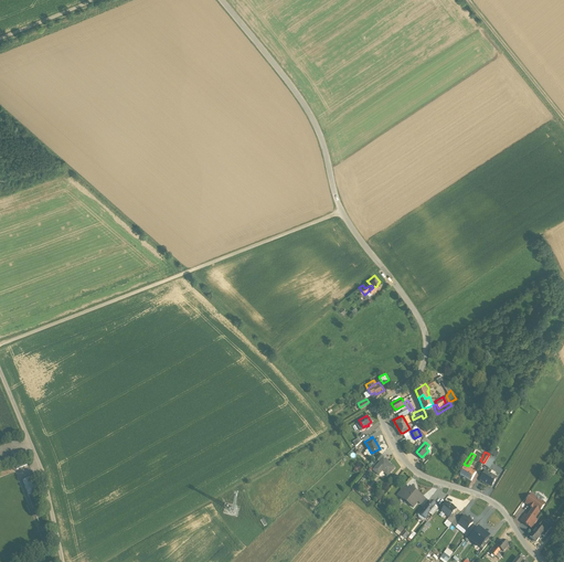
[(493,457),(489,454),(483,463),(488,465),(493,457)]
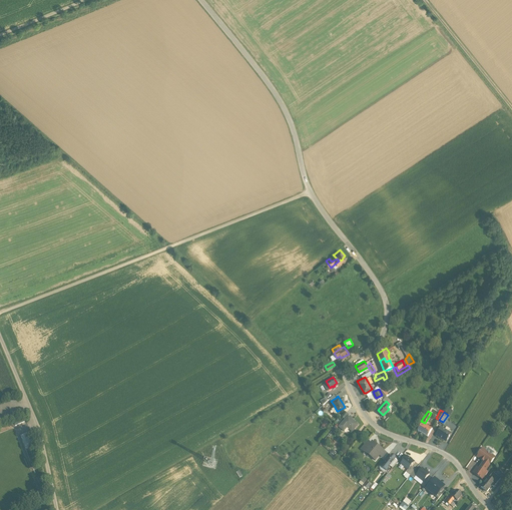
[(344,417),(341,421),(338,425),(342,428),(346,425),(351,429),(357,423),(348,414),(347,414),(344,417)]
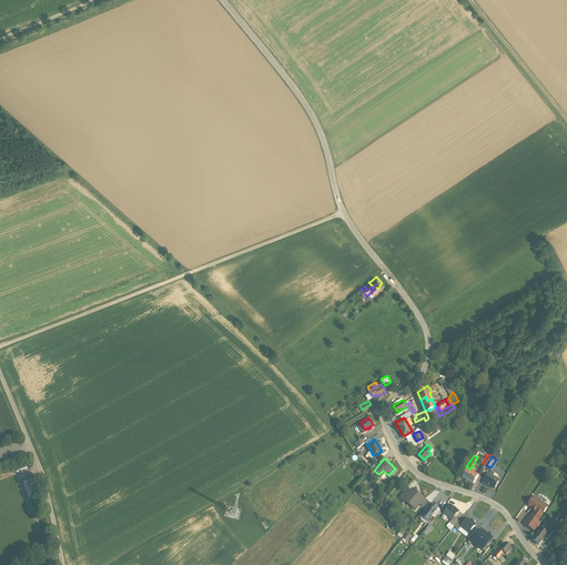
[(471,468),(466,466),(462,475),(469,480),(474,471),(471,468)]
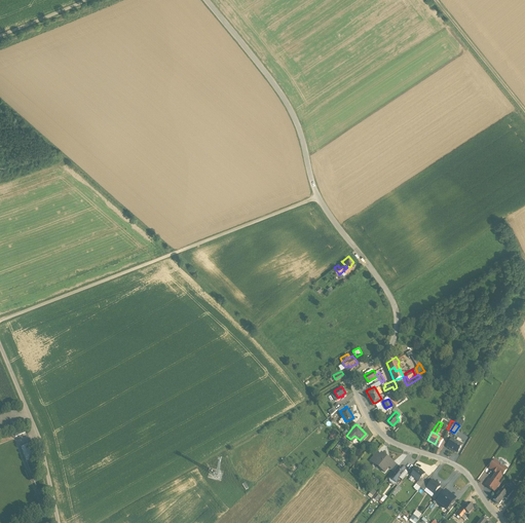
[(461,442),(451,436),(446,444),(450,446),(449,447),(453,449),(453,448),(456,450),(461,442)]
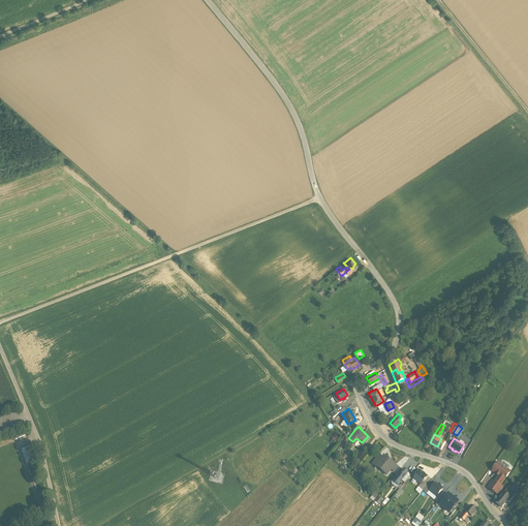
[(378,453),(372,460),(375,463),(376,462),(375,462),(380,455),(378,453)]
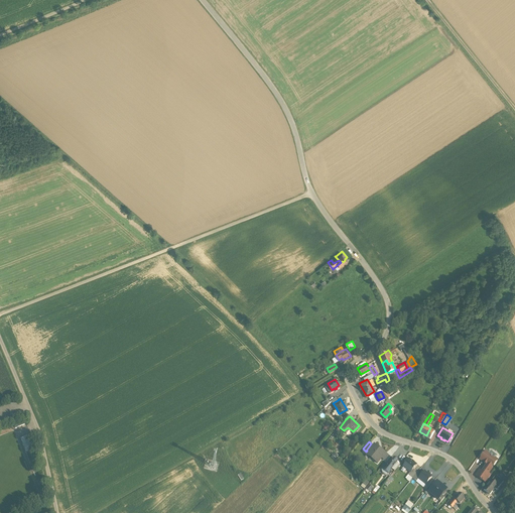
[(381,447),(380,449),(373,442),(371,443),(366,451),(367,451),(372,455),(370,456),(376,461),(381,456),(384,451),(385,451),(381,447)]
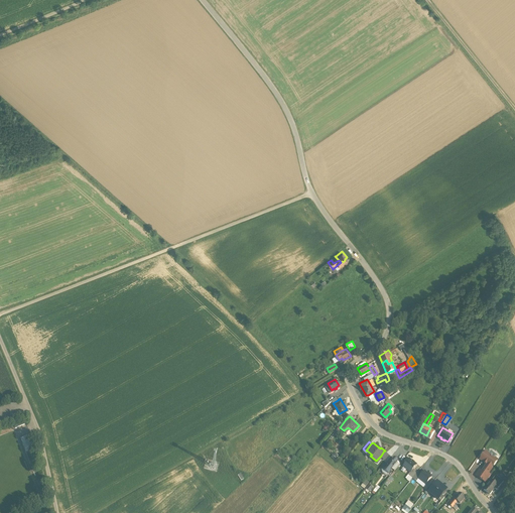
[(490,449),(488,452),(485,450),(480,457),(486,462),(491,466),(496,458),(493,456),(496,453),(490,449)]
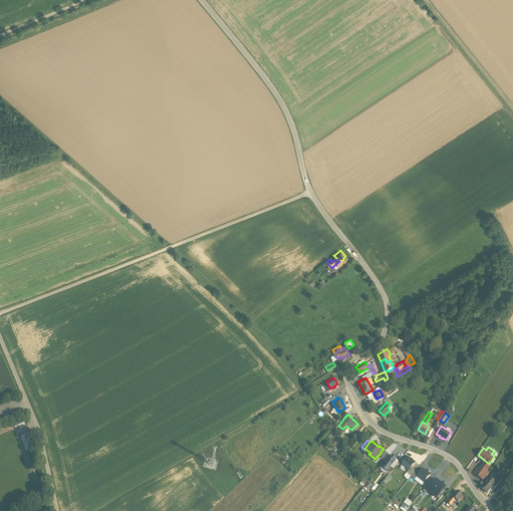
[(388,458),(385,463),(381,466),(386,469),(390,465),(395,458),(396,458),(396,457),(392,454),(388,458)]
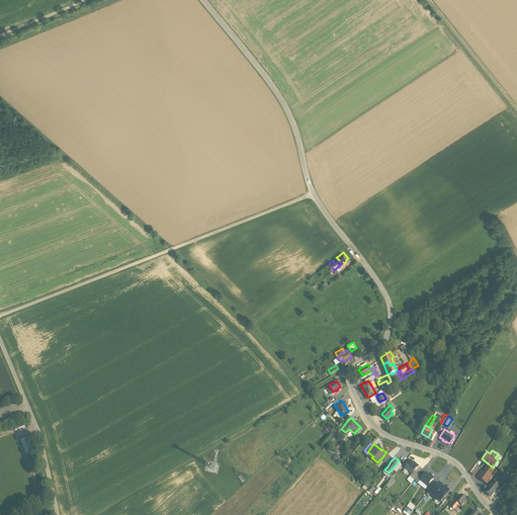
[(417,464),(410,458),(404,465),(409,468),(408,469),(411,470),(412,471),(414,468),(417,464)]
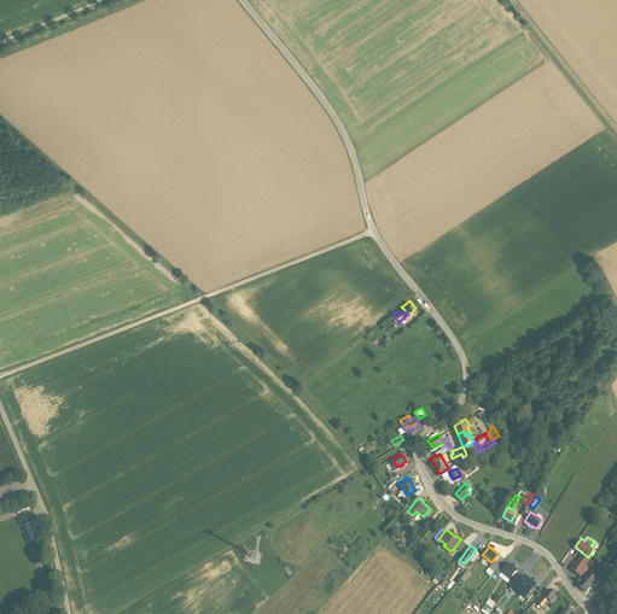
[(588,557),(582,553),(576,561),(578,563),(582,566),(583,563),(588,557)]
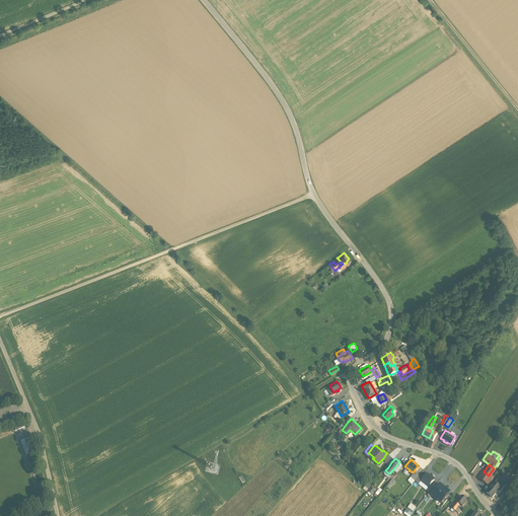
[(415,469),(413,472),(410,475),(414,478),(419,472),(415,469)]
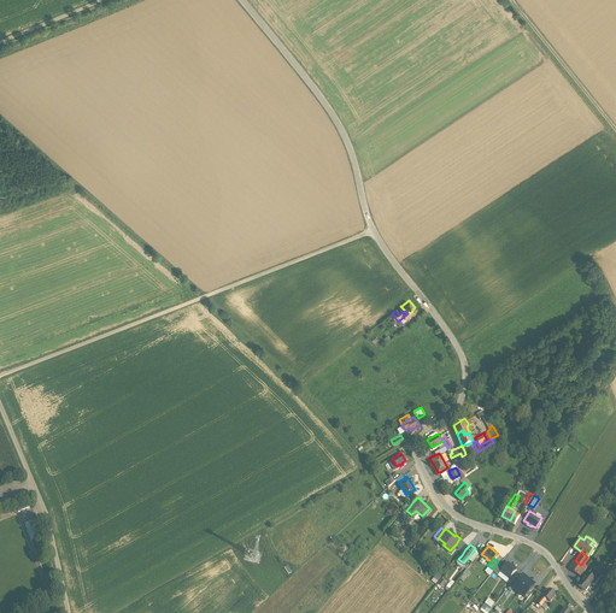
[(515,567),(506,560),(503,565),(499,569),(500,569),(505,572),(504,573),(508,576),(508,575),(509,576),(515,567)]
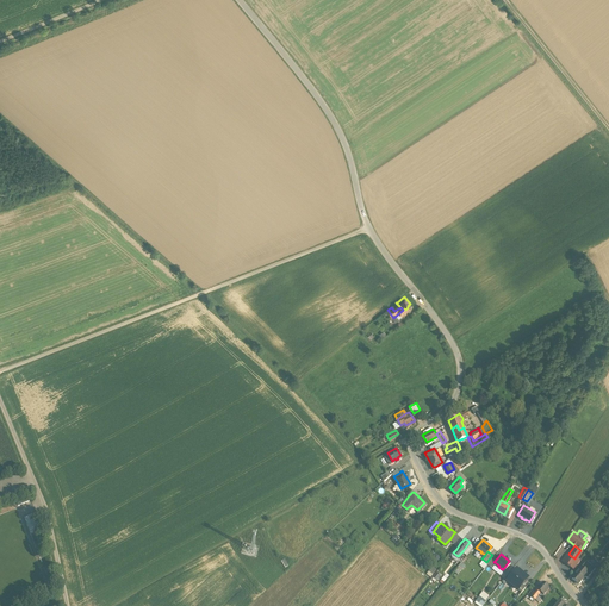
[(603,554),(598,560),(604,563),(608,558),(603,554)]
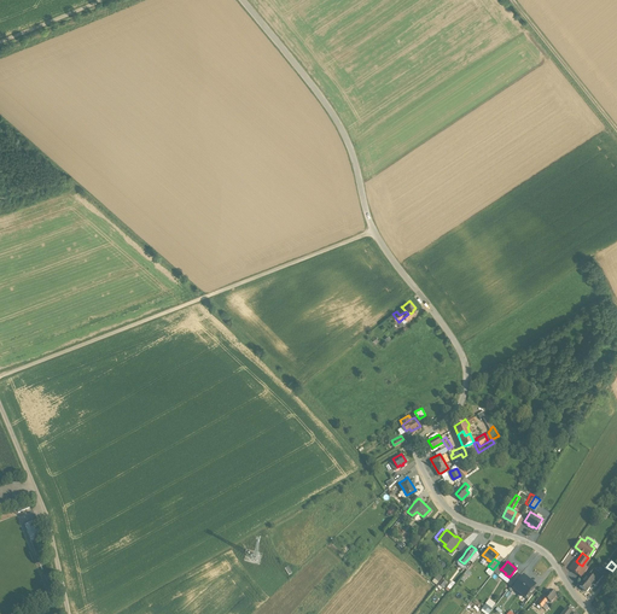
[(504,566),(499,562),(493,569),(498,573),(501,569),(500,569),(504,566)]
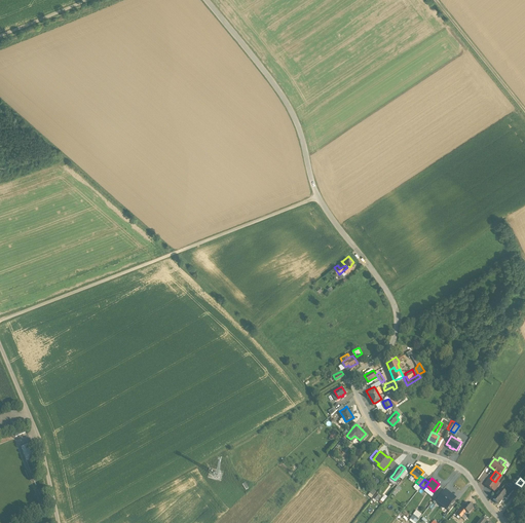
[(495,482),(492,480),(488,485),(493,489),(499,482),(496,480),(495,482)]
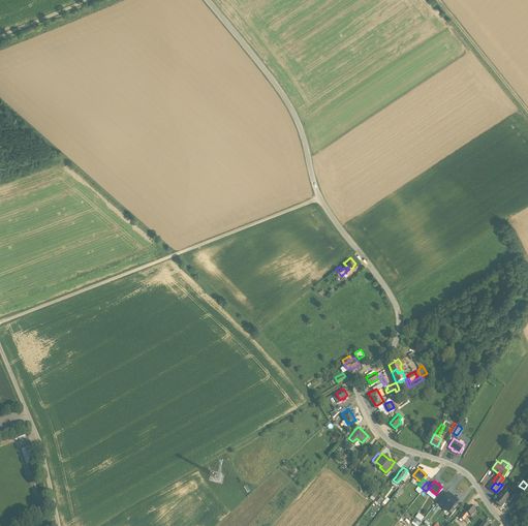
[(507,485),(495,500),(501,504),(506,498),(504,495),(507,491),(513,494),(515,491),(509,487),(507,485)]
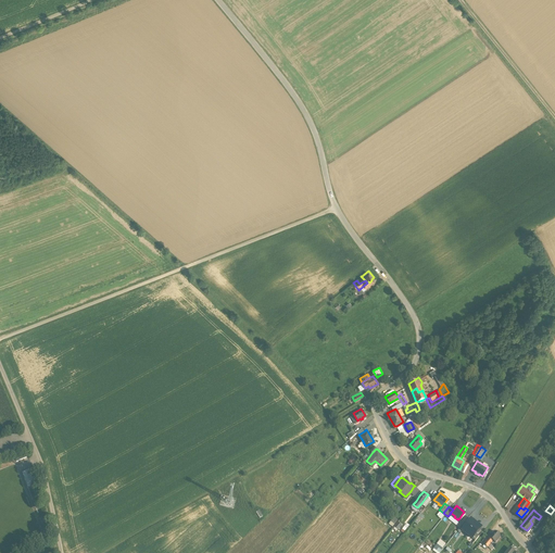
[(462,528),(467,532),(476,522),(470,517),(465,524),(462,528)]
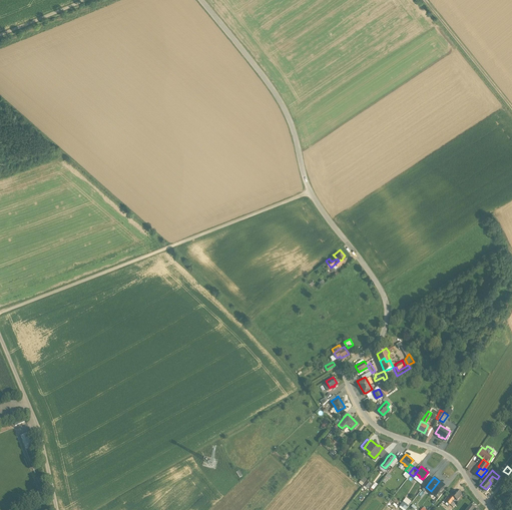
[(443,484),(439,481),(431,491),(435,495),(439,490),(443,484)]
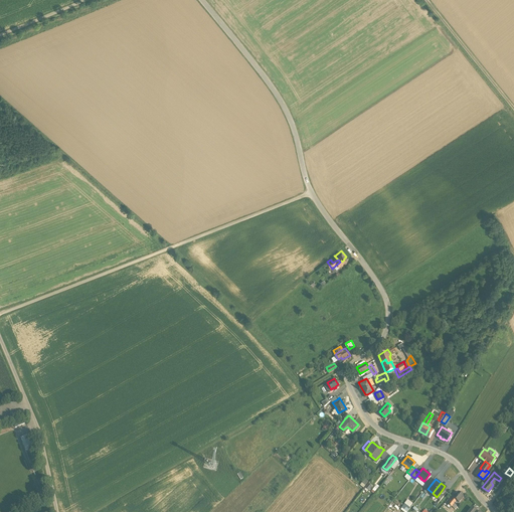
[(458,490),(456,492),(455,491),(453,493),(454,494),(453,496),(456,498),(458,501),(463,494),(458,490)]
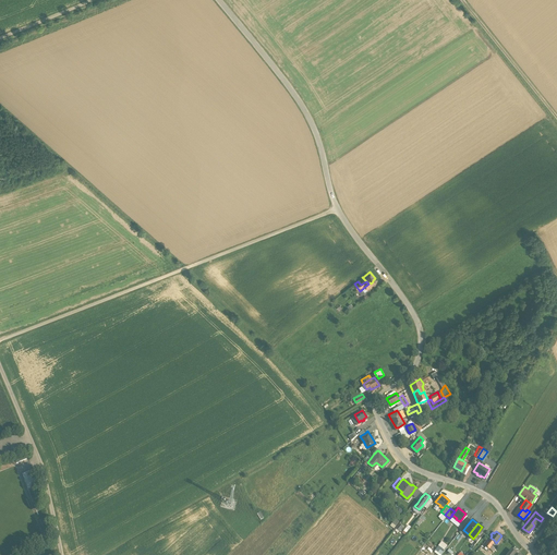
[(444,549),(437,543),(435,549),(440,553),(444,549)]
